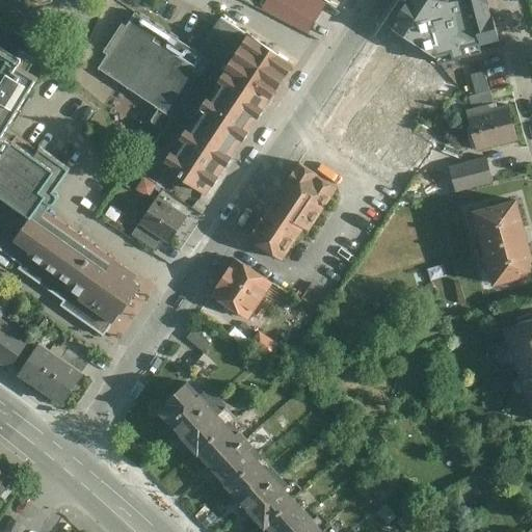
[(23,0),(45,10),(54,7),(57,0),(23,0)]
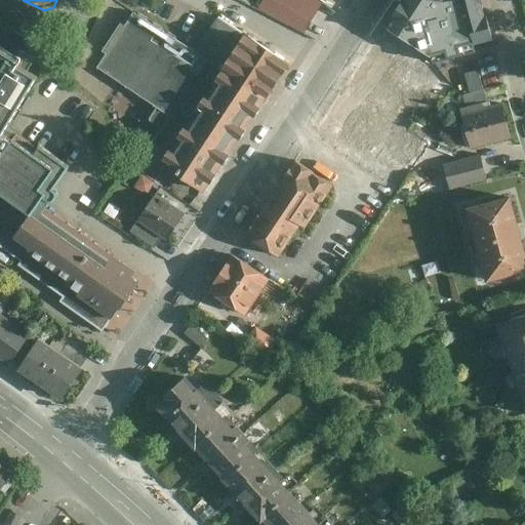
[(306,36),(327,2),(323,0),(272,0),(266,12),(306,36)]
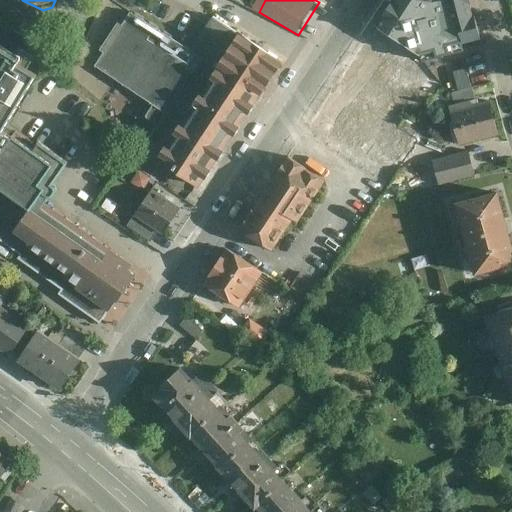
[(394,0),(377,26),(421,55),(422,63),(452,55),(451,49),(481,39),(469,0),(394,0)]
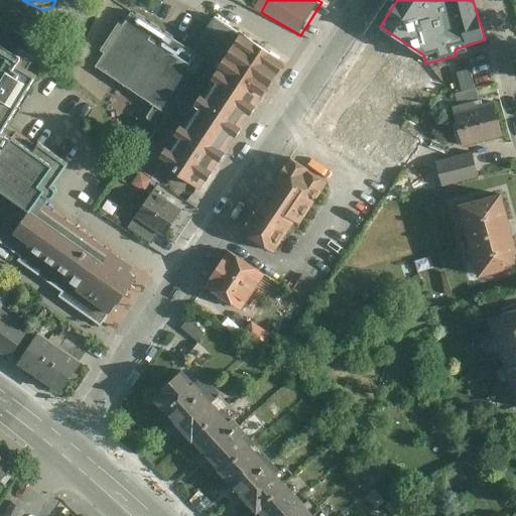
[(205,196),(288,68),(214,21),(195,51),(134,14),(98,70),(156,109),(147,123),(161,131),(144,156),(205,196)]
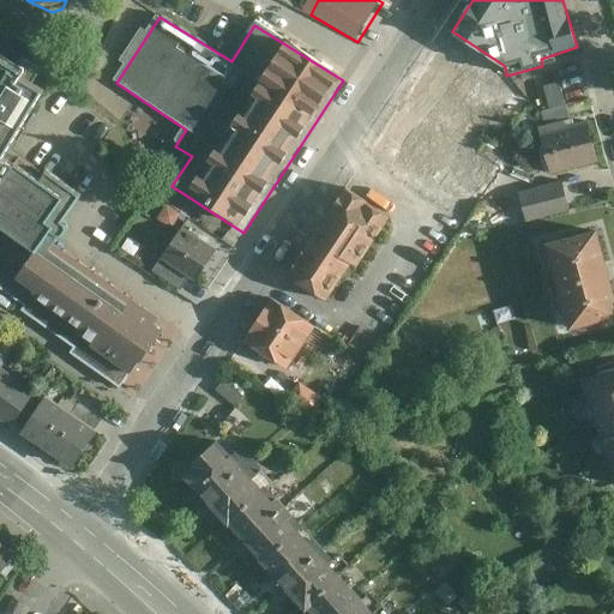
[(0,290),(18,304),(53,258),(91,200),(50,176),(46,185),(13,164),(48,109),(47,95),(53,83),(50,70),(34,59),(24,77),(0,62),(0,290)]
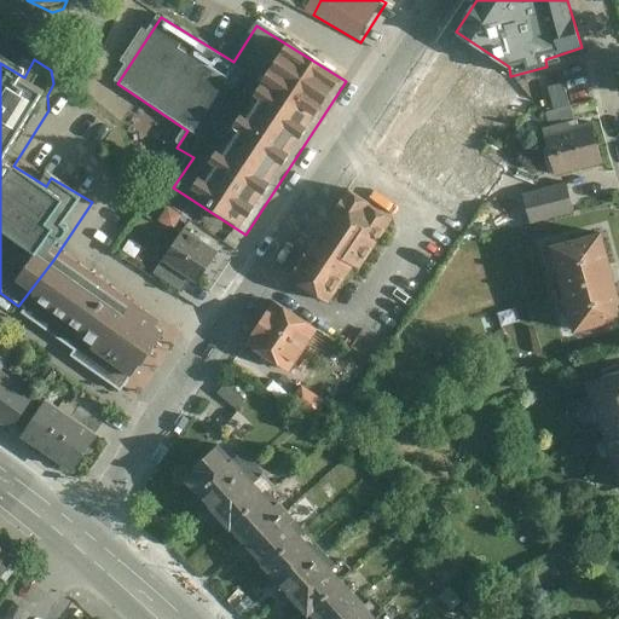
[(536,136),(547,180),(597,167),(586,122),(536,136)]
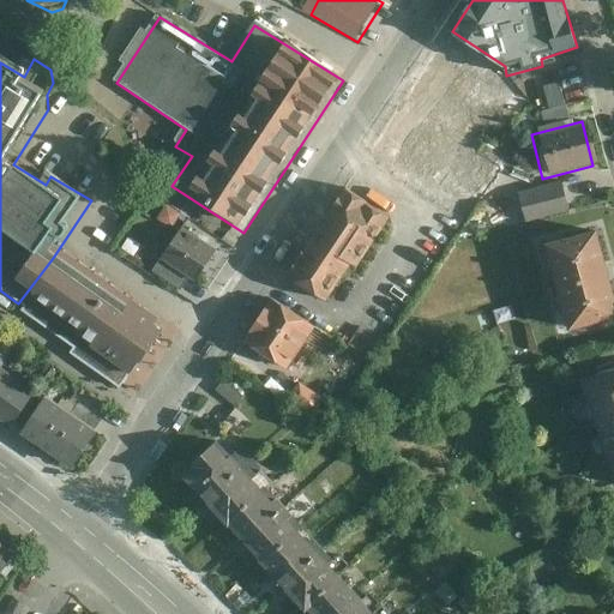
[(521,194),(528,224),(570,215),(561,184),(521,194)]
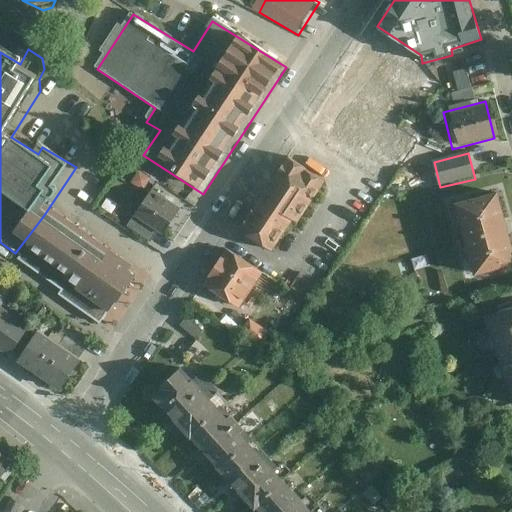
[(242,231),(273,251),(295,218),(299,220),(327,175),(291,154),(242,231)]
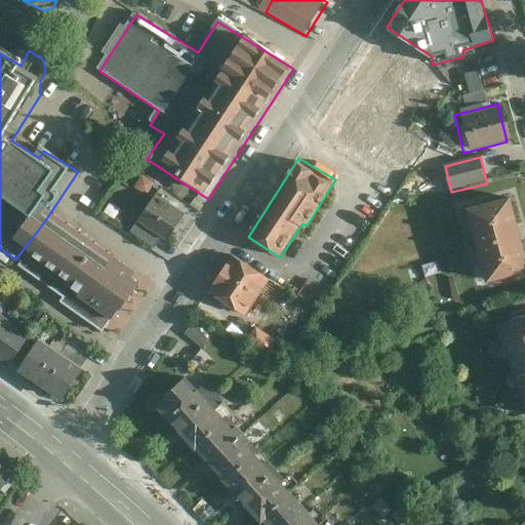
[(524,267),(524,252),(508,191),(465,202),(486,278),(524,267)]
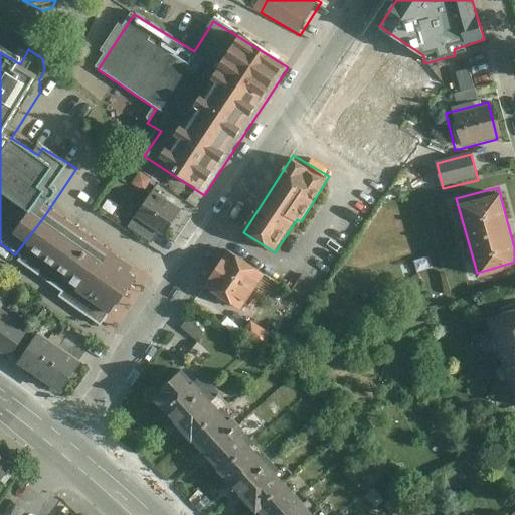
[(183,214),(154,196),(137,222),(166,240),(183,214)]
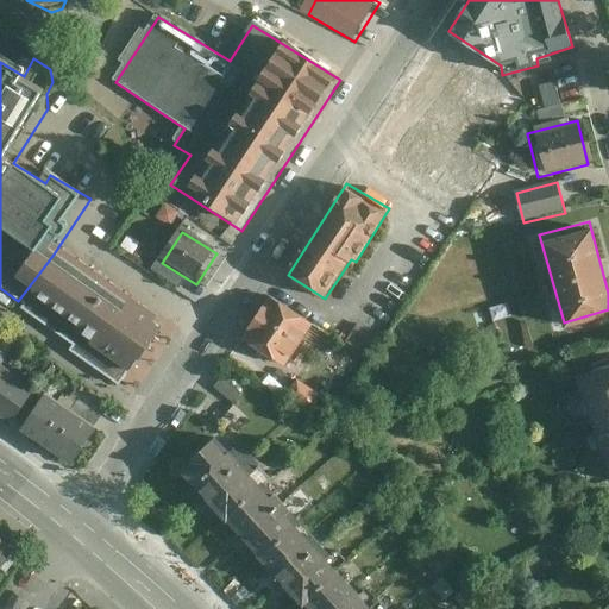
[(52,256),(18,301),(79,349),(73,356),(132,395),(173,334),(154,322),(52,256)]
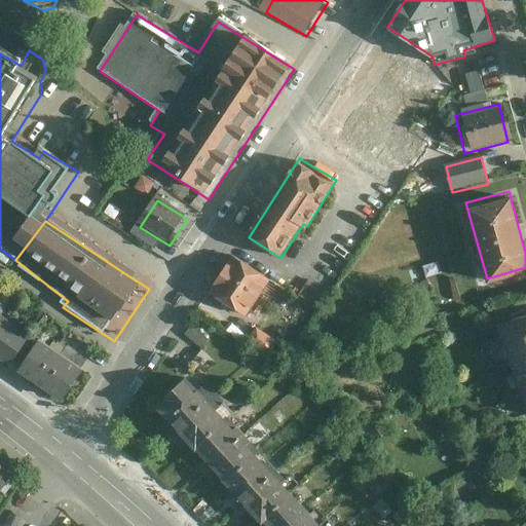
[(214,290),(249,313),(272,278),(237,255),(214,290)]
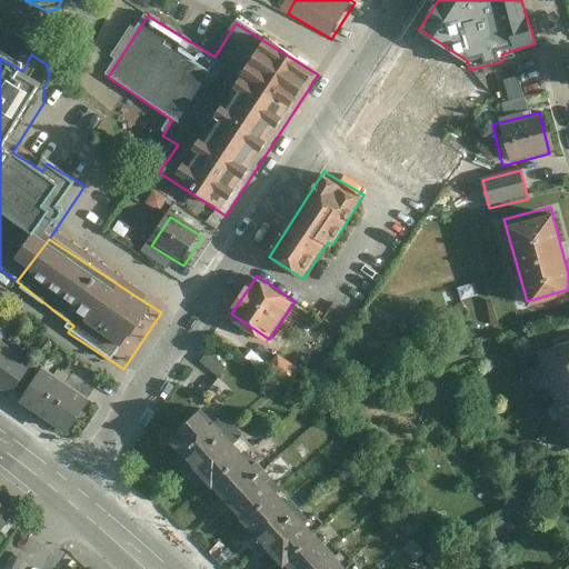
[(0,333),(0,383),(11,392),(35,359),(0,333)]
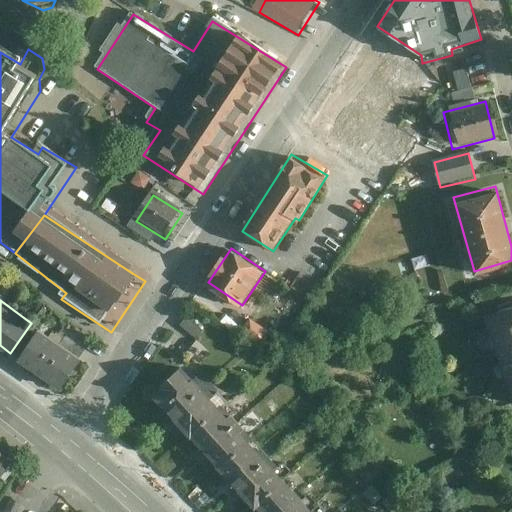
[(511,301),(483,311),(498,358),(511,353),(511,301)]
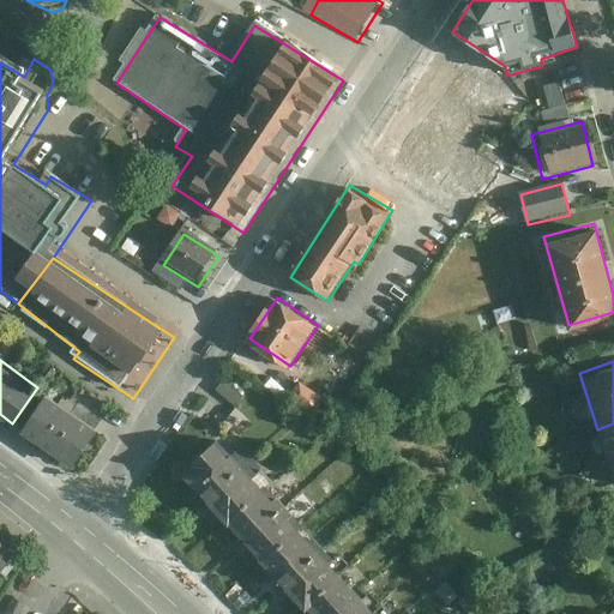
[(50,392),(25,428),(73,462),(98,426),(50,392)]
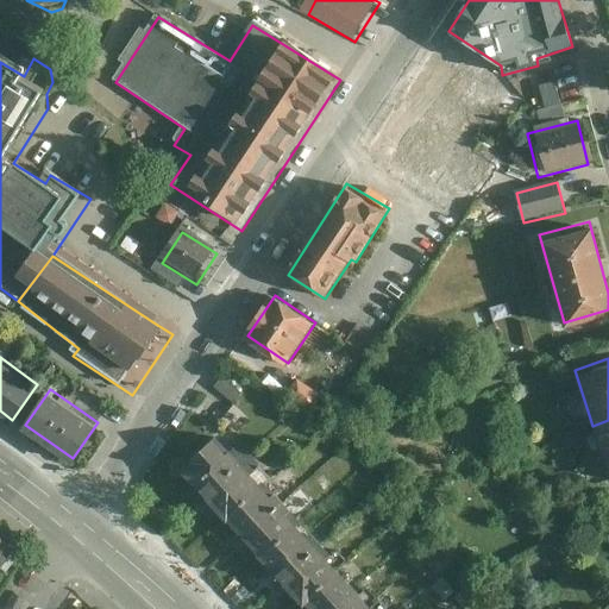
[(608,420),(592,426),(608,477),(608,420)]
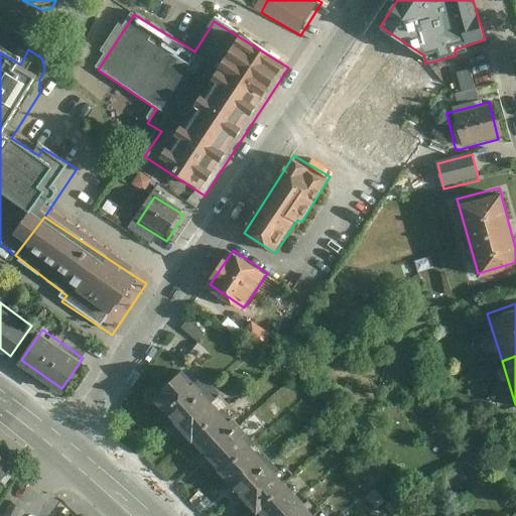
[(191,366),(160,394),(175,411),(207,383),(191,366)]
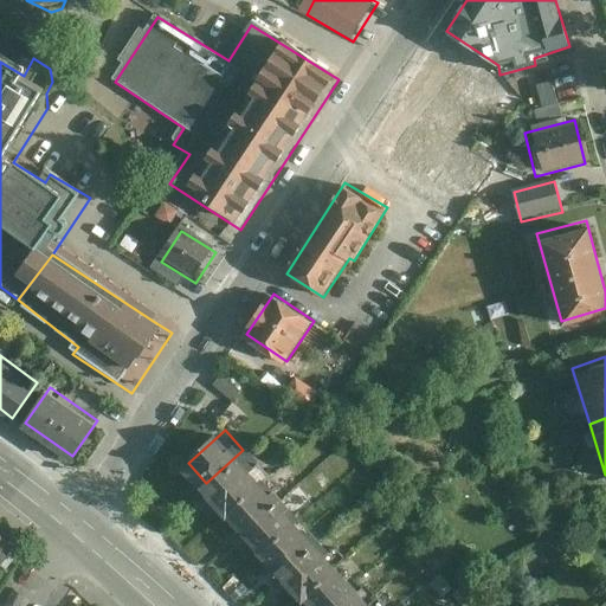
[(262,470),(243,450),(206,483),(225,503),(262,470)]
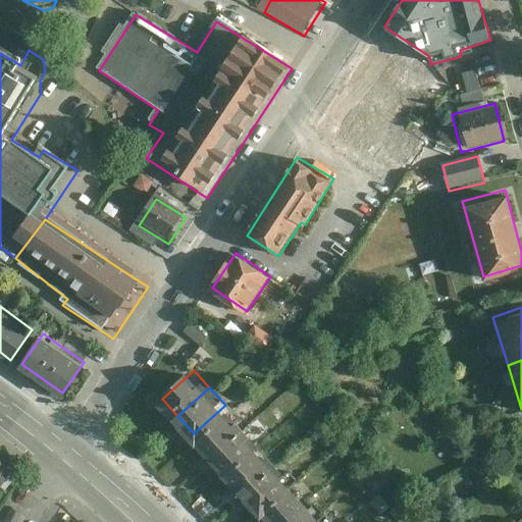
[(241,422),(225,405),(194,433),(209,451),(241,422)]
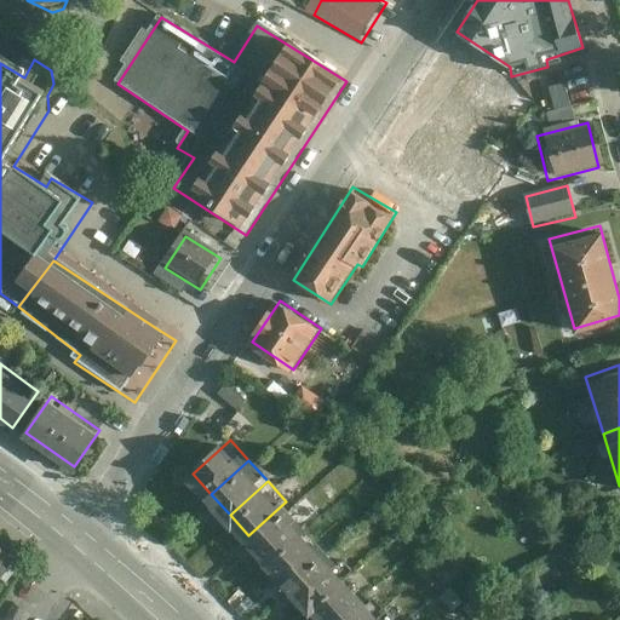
[(304,523),(286,501),(248,535),(267,556),(304,523)]
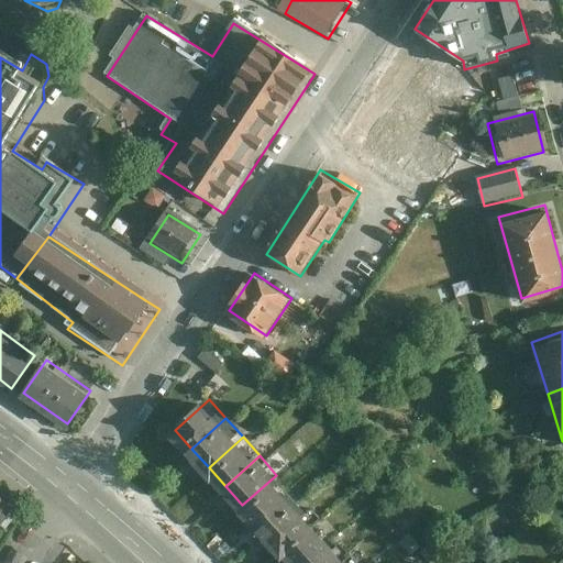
[(294,494),(276,475),(242,505),(260,525),(294,494)]
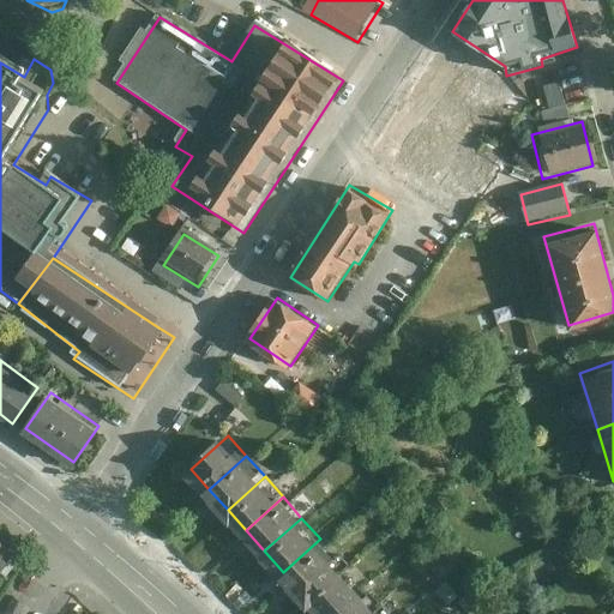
[(338,559),(320,539),(283,572),(301,593),(338,559)]
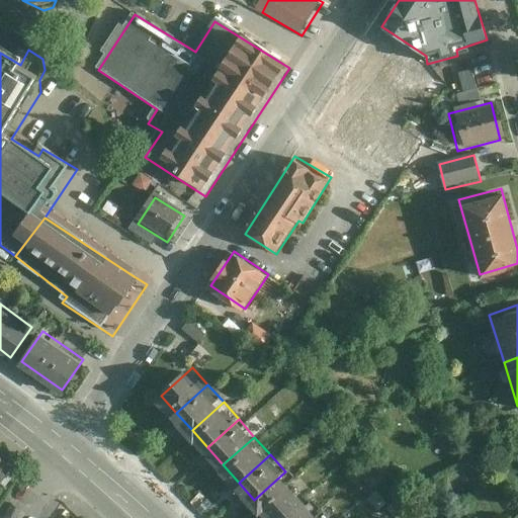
[(0,482),(12,465),(0,455),(0,482)]
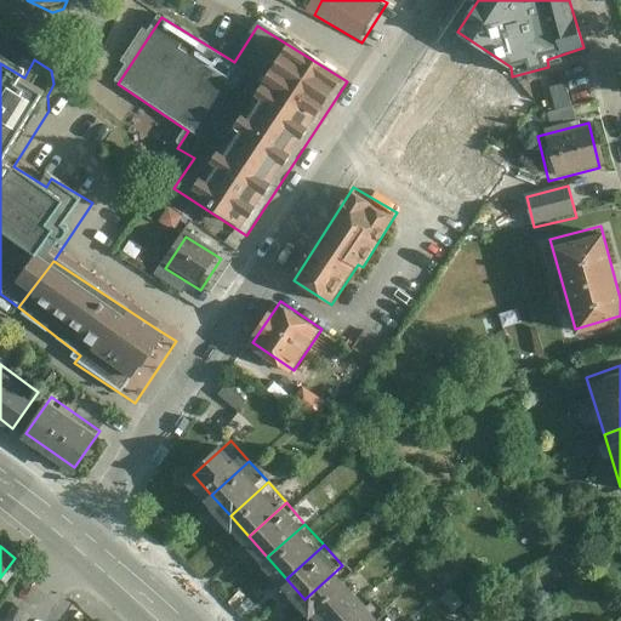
[(362,586),(342,565),(305,599),(324,620),(362,586)]
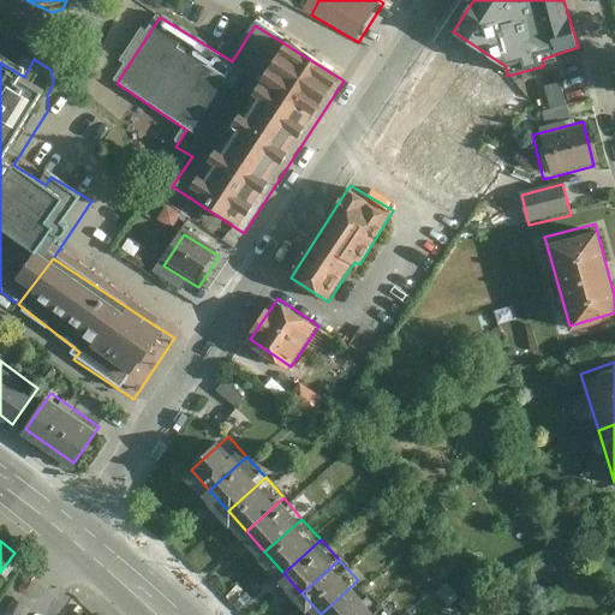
[(360,614),(376,601),(358,580),(321,614),(360,614)]
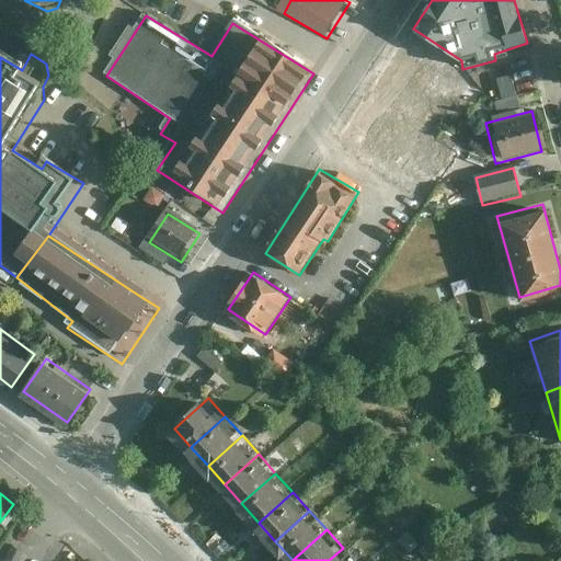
[(354,560),(343,548),(329,560),(354,560)]
